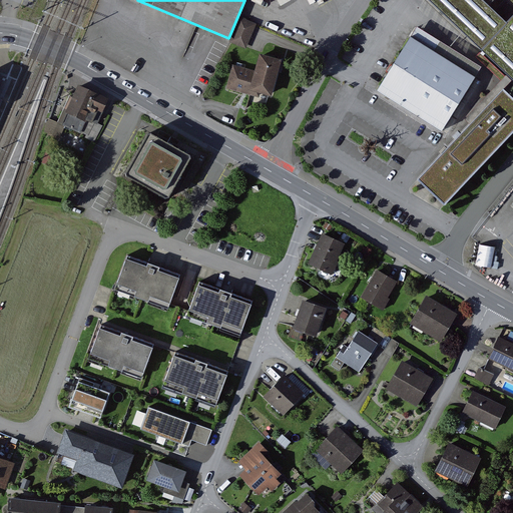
[(512,23),(512,24),(485,0),(436,0),(512,70),(512,23)]
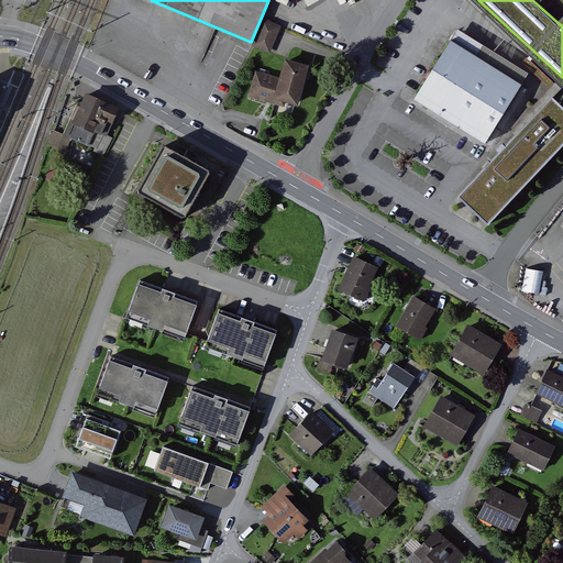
[(283,26),(267,20),(256,48),(272,55),(283,26)]
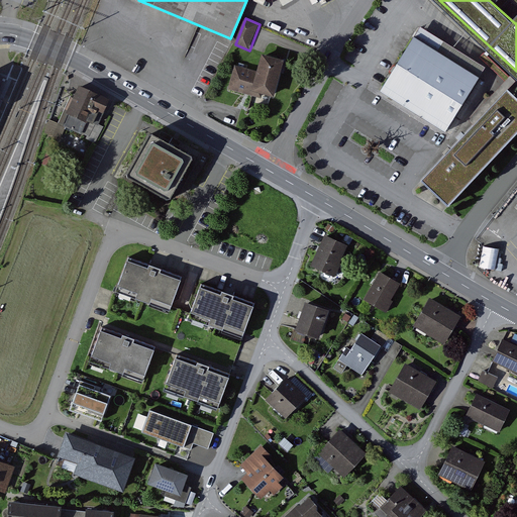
[(484,79),(419,39),(386,93),(451,133),(484,79)]
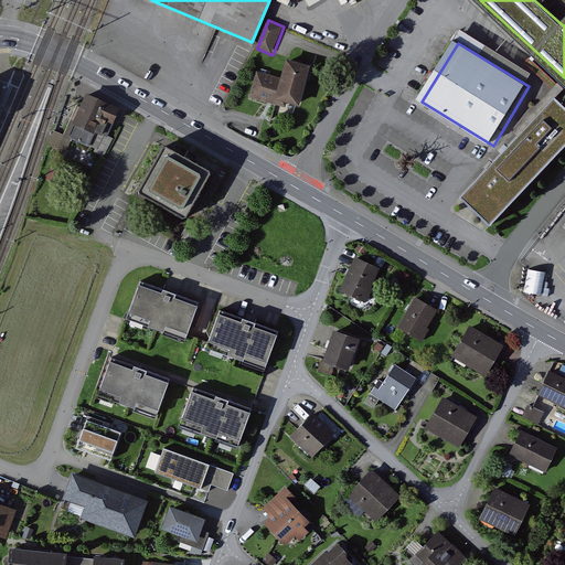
[(531,51),(526,56),(552,80),(557,74),(531,51)]
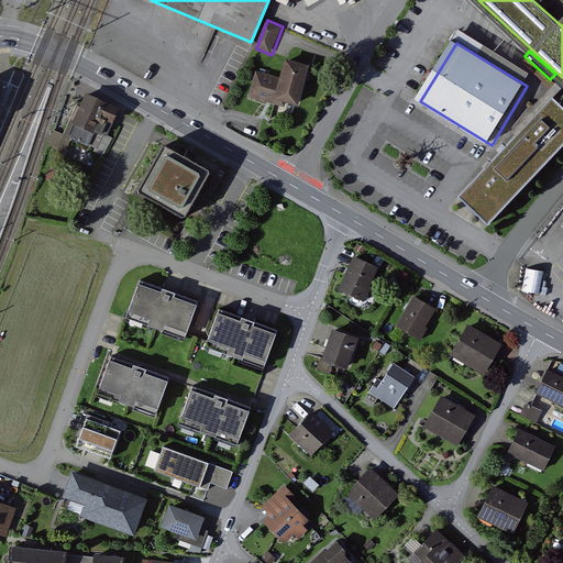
[(285,78),(257,72),(251,98),(286,107),(287,102),(305,107),(315,66),(289,61),(285,78)]
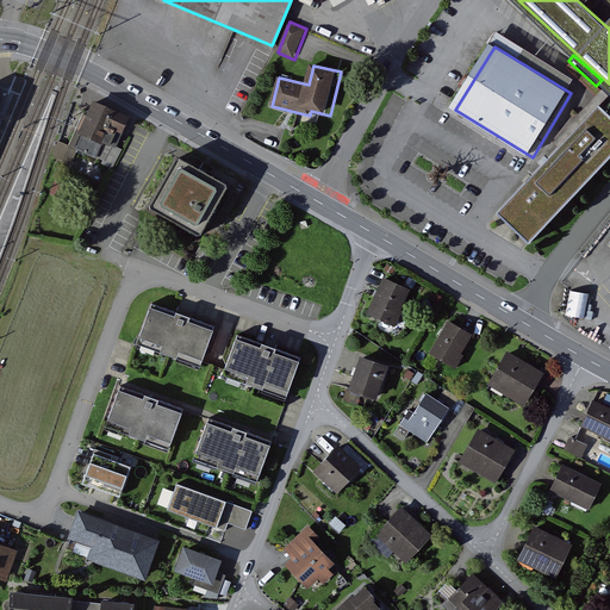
[(103,149),(109,134),(123,139),(128,126),(114,122),(118,113),(93,103),(79,139),(103,149)]
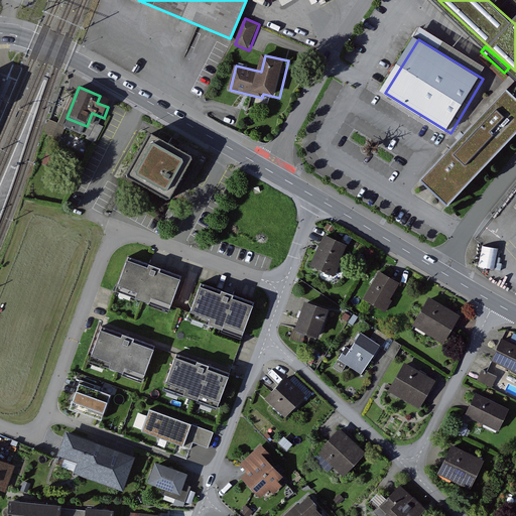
[(515,136),(515,97),(509,91),(423,179),(449,206),(515,136)]
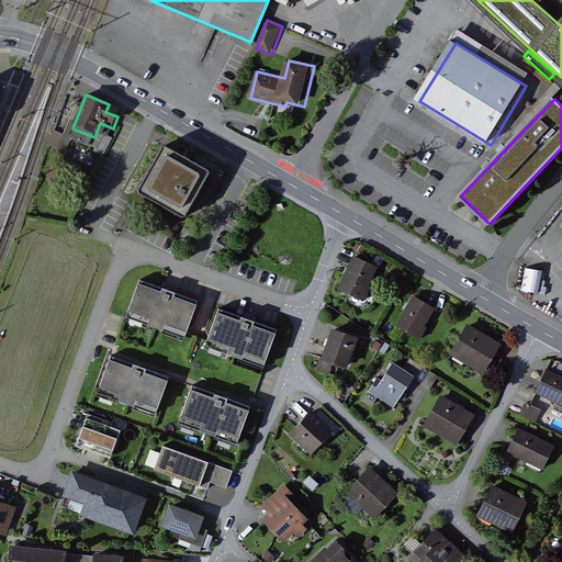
[(206,169),(166,147),(141,193),(182,215),(206,169)]
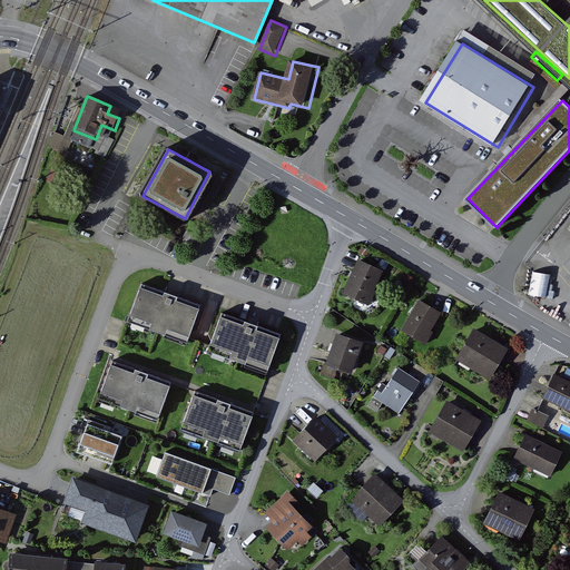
[(383,271),(359,259),(343,294),(367,305),(383,271)]
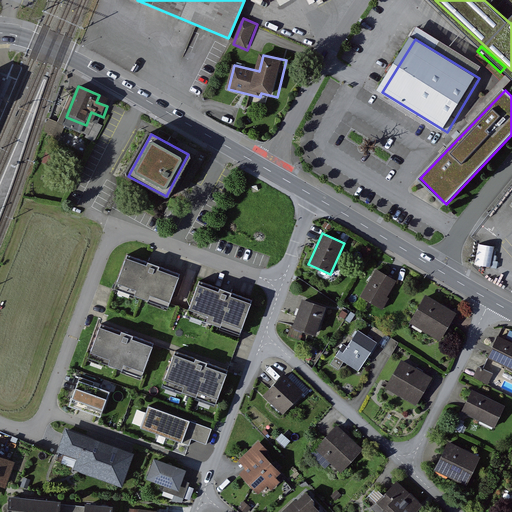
[(182,276),(127,256),(116,287),(171,306),(182,276)]
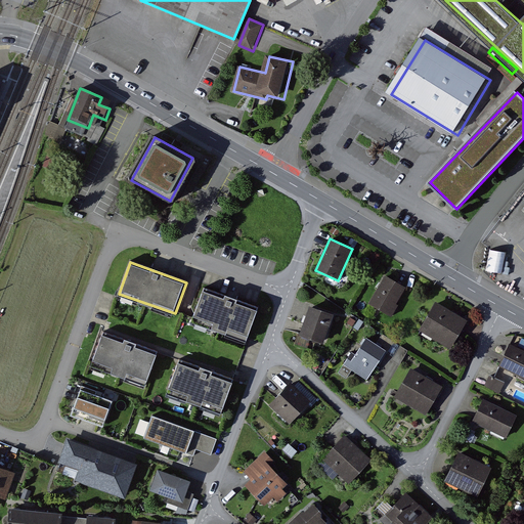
[(405,289),(385,276),(369,304),(392,317),(399,306),(396,304),(405,289)]
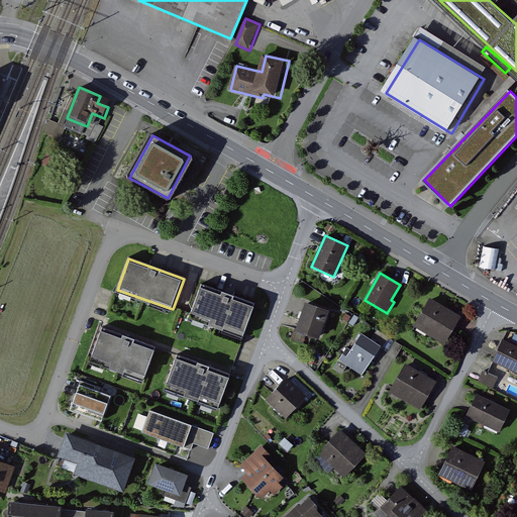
[(255,304),(201,286),(191,314),(245,332),(255,304)]
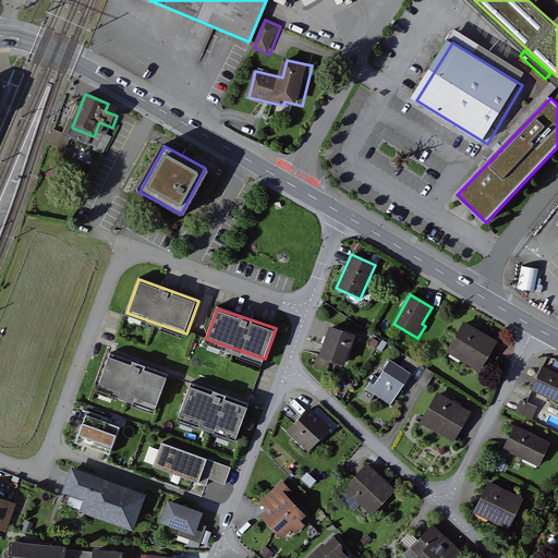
[(497,342),(464,324),(447,353),(480,372),(494,348),(497,342)]
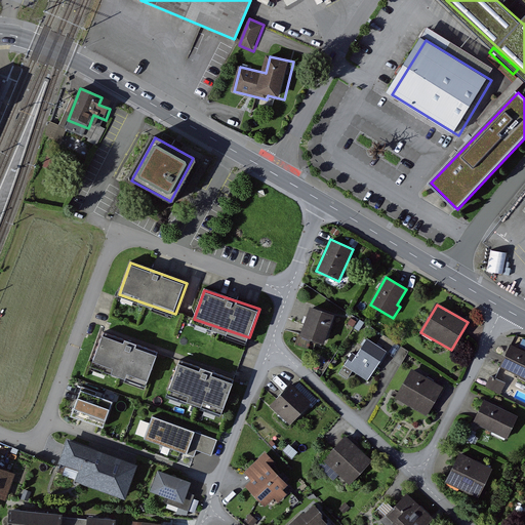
[(339,317),(316,309),(307,336),(330,345),(339,317)]
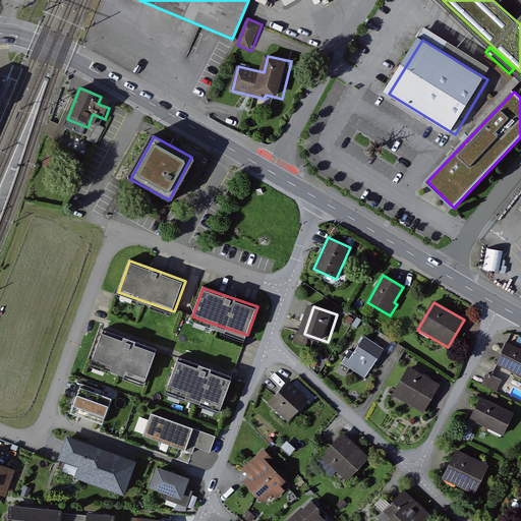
[(159,353),(99,331),(85,365),(128,381),(133,364),(152,371),(159,353)]
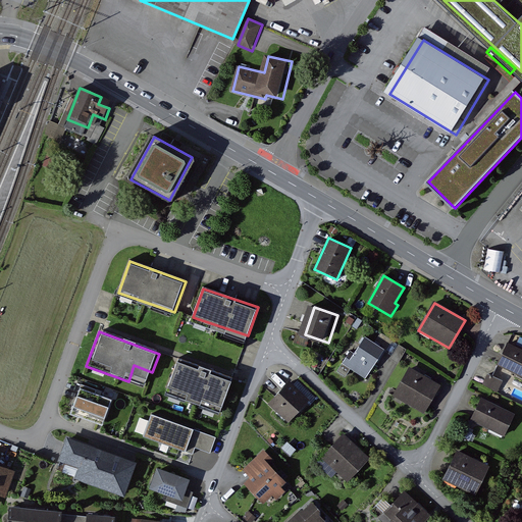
[(384,350),(365,337),(354,354),(351,351),(336,372),(345,377),(351,369),(365,378),(384,350)]
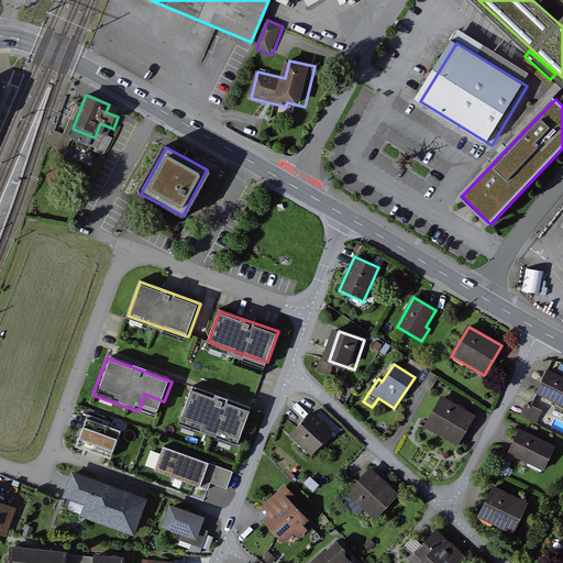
[(423,384),(430,373),(423,368),(417,381),(423,384)]
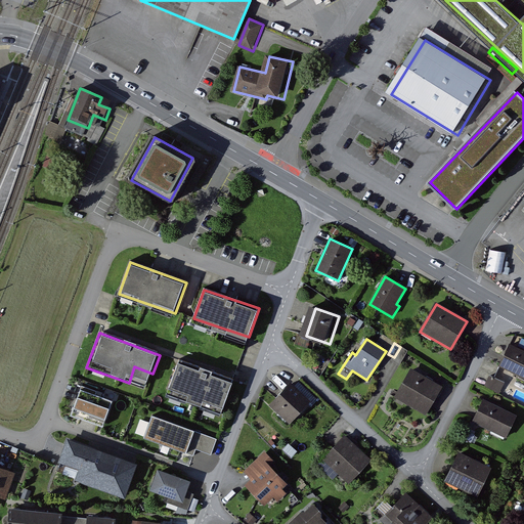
[(523,352),(509,345),(501,359),(498,366),(499,366),(523,378),(523,352)]
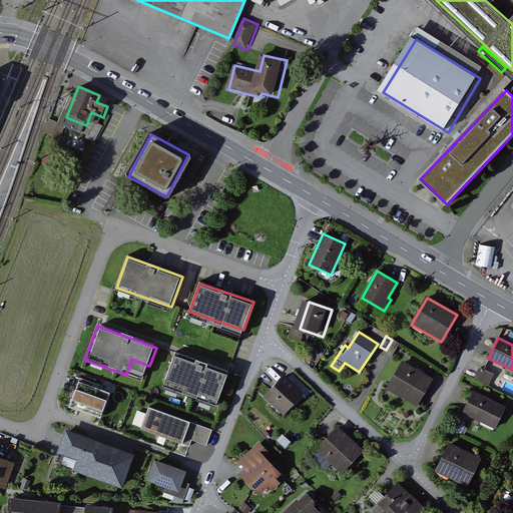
[(399,344),(392,340),(386,350),(384,353),(388,356),(391,358),(399,344)]
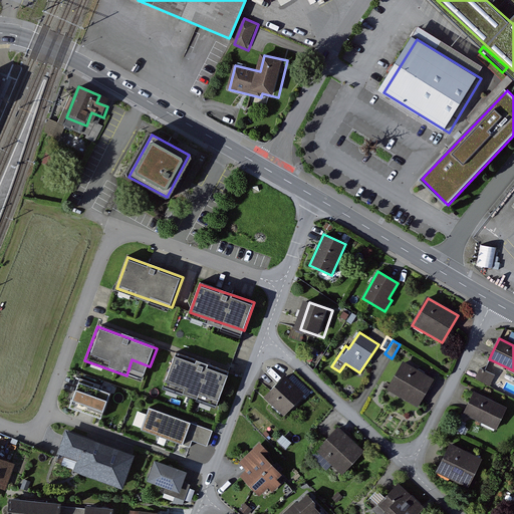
[(227,371),(176,355),(166,386),(218,402),(227,371)]
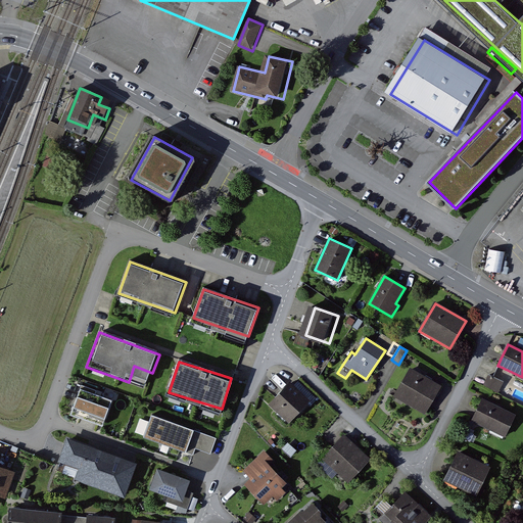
[(445,389),(413,371),(397,396),(430,415),(445,389)]
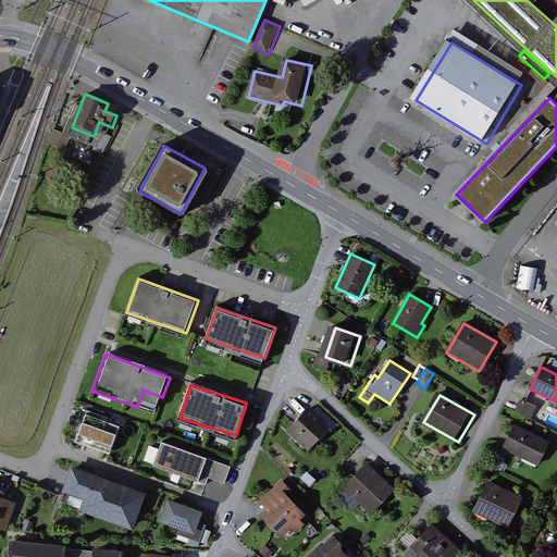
[(524,403),(520,400),(515,411),(530,418),(535,407),(524,403)]
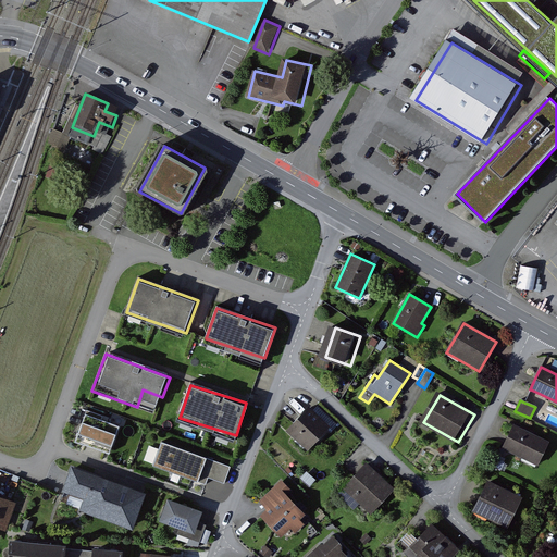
[(330,428),(308,408),(286,432),(308,452),(330,428)]
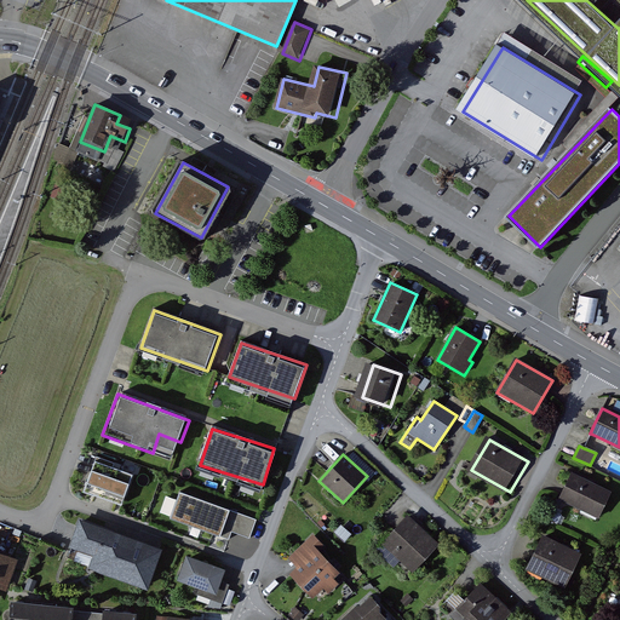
[(92,491),(131,505),(141,476),(102,461),(92,491)]
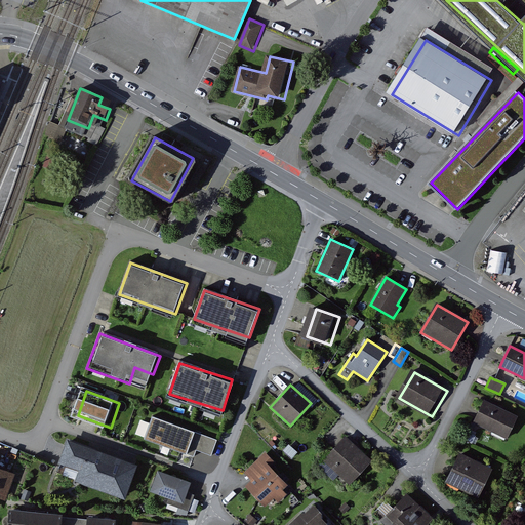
[(522,417),(487,403),(478,426),(513,440),(522,417)]
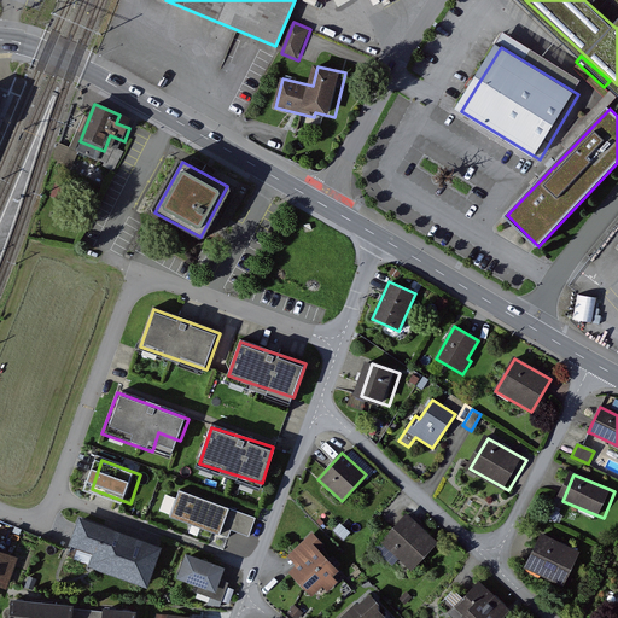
[(170,517),(219,535),(228,509),(179,493),(170,517)]
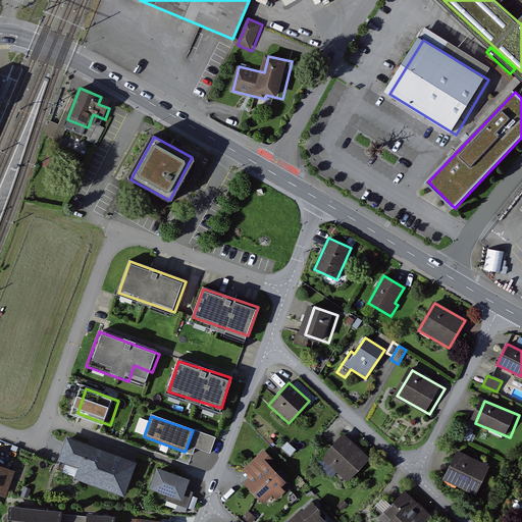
[(210,454),(215,438),(193,430),(185,452),(193,455),(195,448),(203,451),(210,454)]
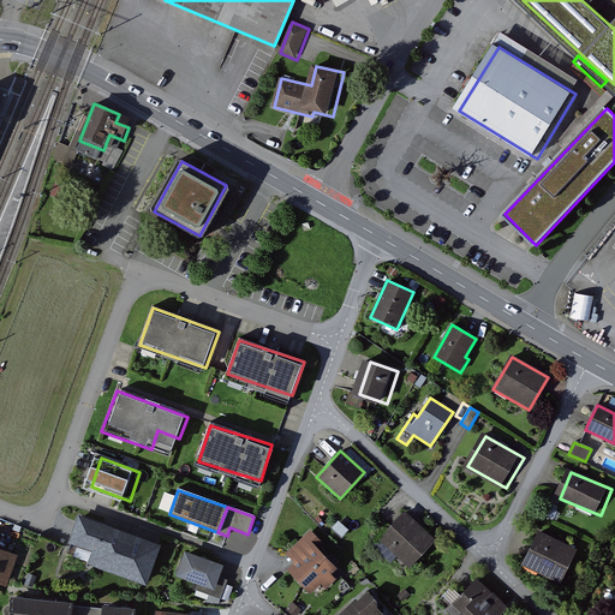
[(410,511),(382,539),(413,568),(441,539),(410,511)]
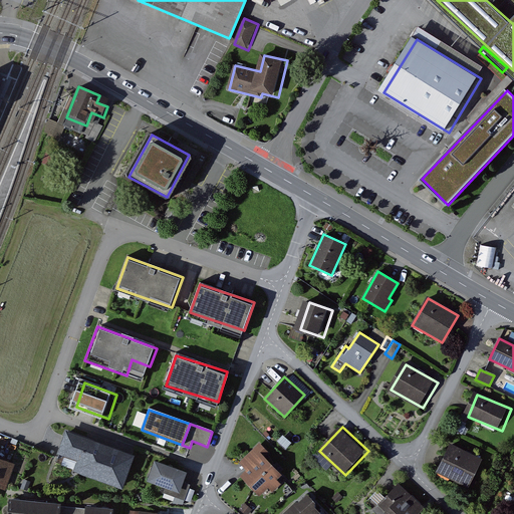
[(130,487),(141,454),(72,430),(64,453),(85,460),(81,470),(130,487)]
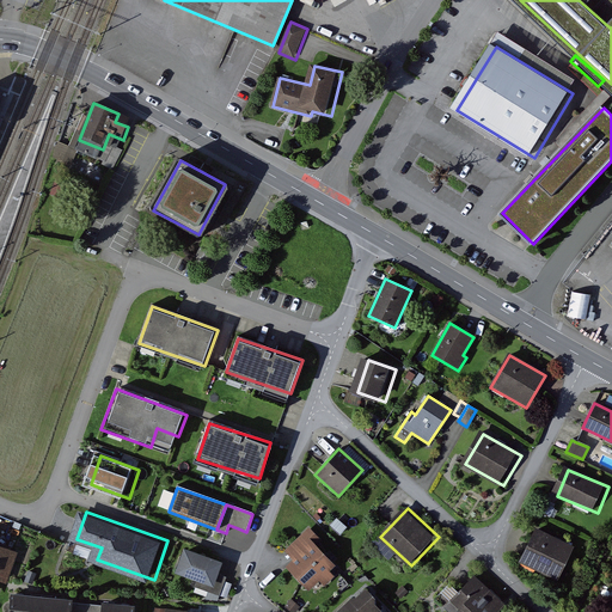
[(314,545),(320,539),(308,527),(285,551),(289,556),(293,561),(286,567),(308,591),(319,581),(325,587),(335,577),(330,573),(336,567),(314,545)]
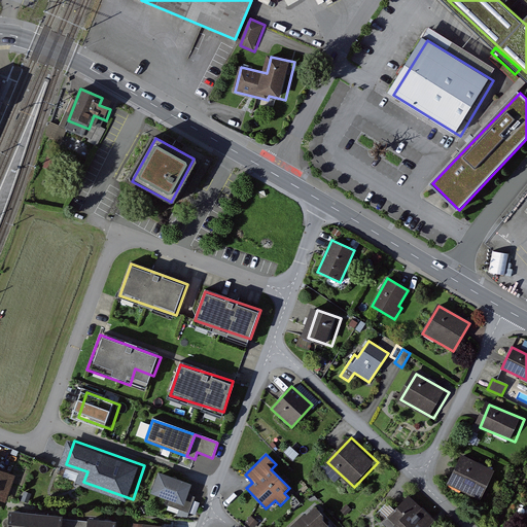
[(497,472),(463,457),(450,487),(484,501),(497,472)]
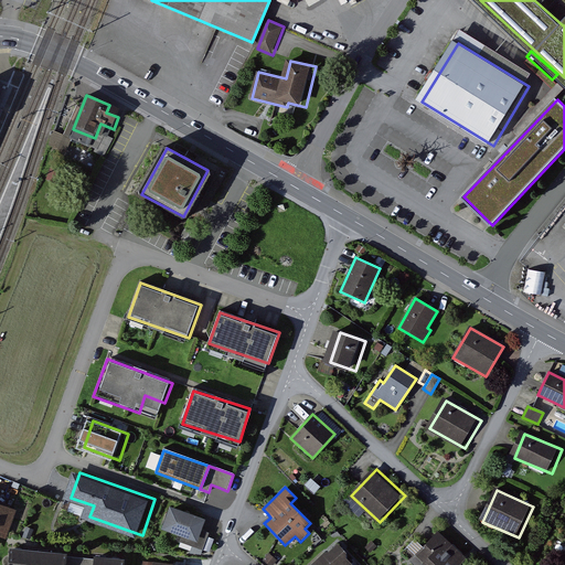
[(19,509),(0,502),(0,537),(1,535),(8,539),(19,509)]
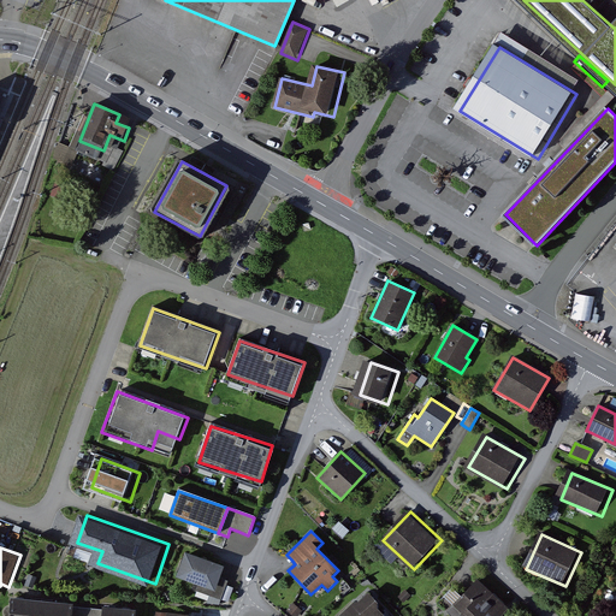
[(229,567),(190,551),(182,575),(219,590),(229,567)]
